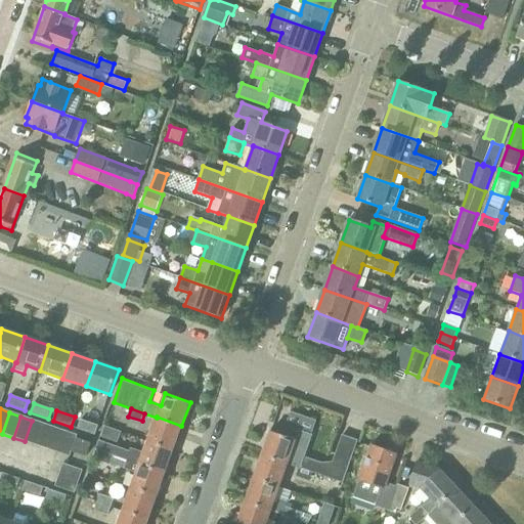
[(157,417),(157,418),(148,440),(173,449),(181,426),(157,417)]
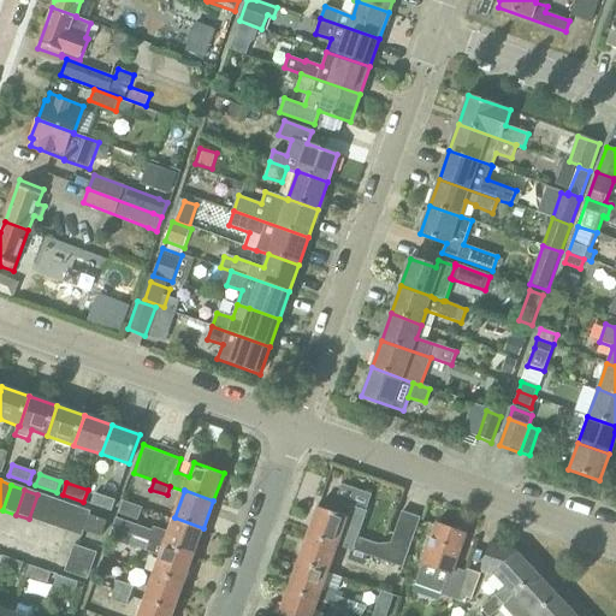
[(116,501),(95,493),(90,504),(112,511),(116,501)]
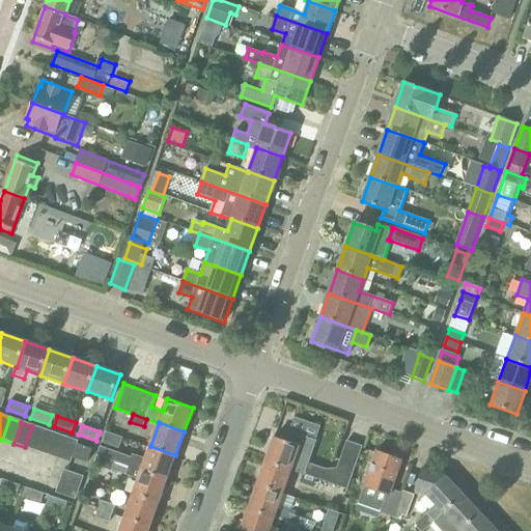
[(25,447),(36,451),(44,429),(32,426),(25,447)]
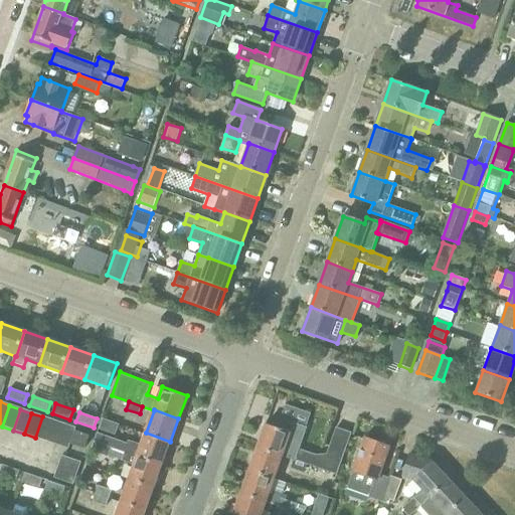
[(46,442),(53,420),(42,416),(35,438),(46,442)]
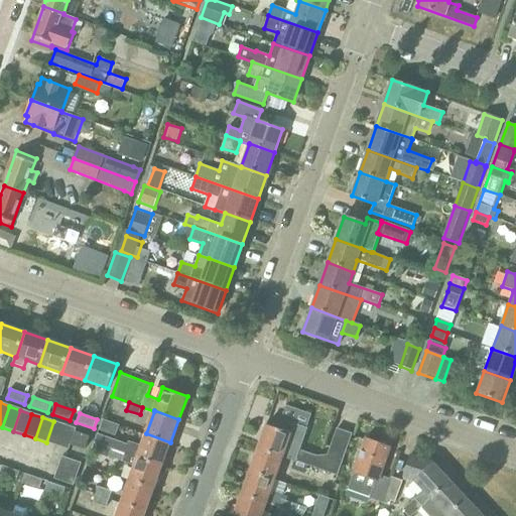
[(299,452),(308,428),(280,419),(277,429),(266,425),(257,448),(282,458),(294,462),(307,467),(307,466),(337,477),(346,454),(331,448),(328,457),(315,458),(299,452)]
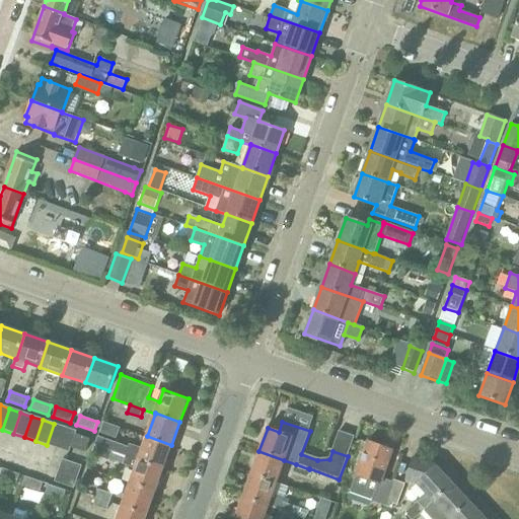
[(58,449),(65,428),(54,424),(47,445),(58,449)]
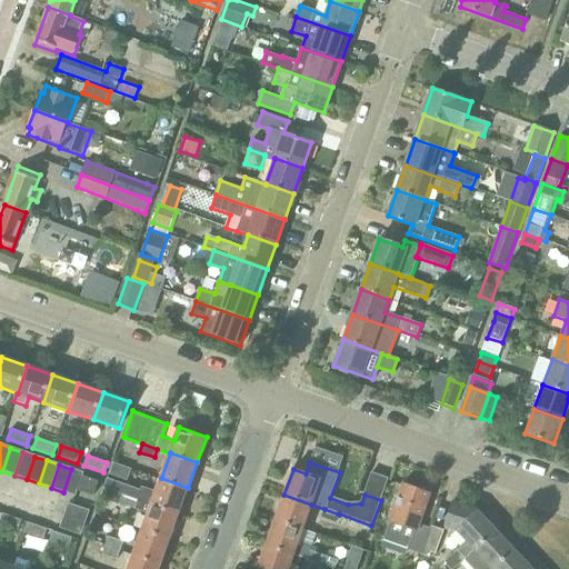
[(77,490),(82,477),(83,473),(71,469),(63,492),(76,497),(77,490)]
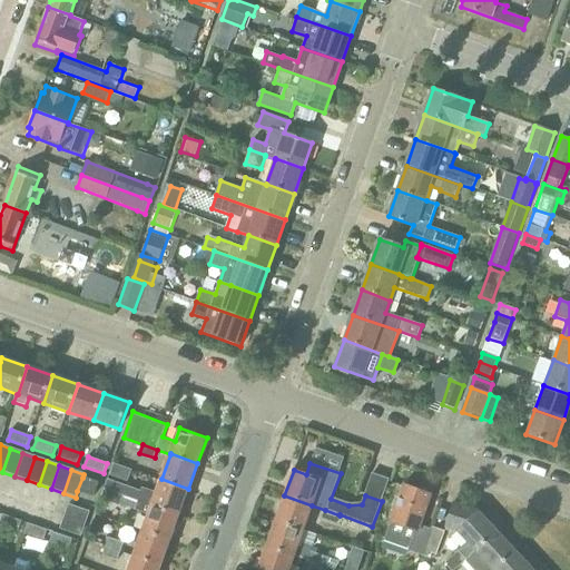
[(77,491),(94,497),(98,483),(82,478),(77,491)]
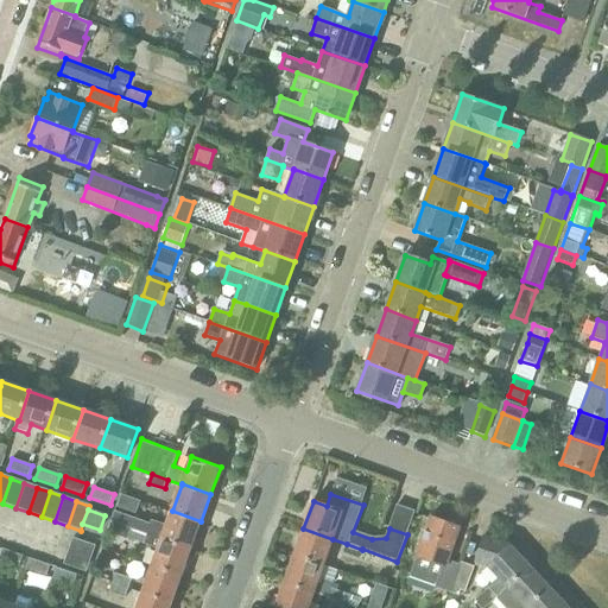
[(111,523),(132,530),(133,527),(191,548),(201,521),(172,511),(166,527),(152,523),(152,524),(115,511),(111,523)]
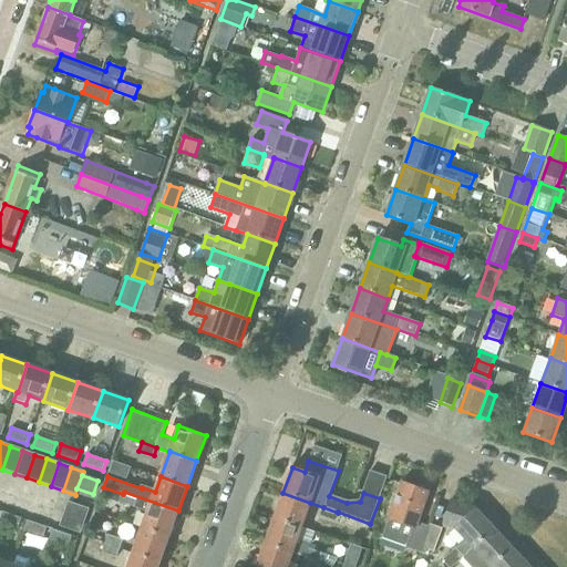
[(389,519),(382,539),(420,553),(430,525),(429,526),(419,523),(429,493),(401,482),(388,519),(389,519)]
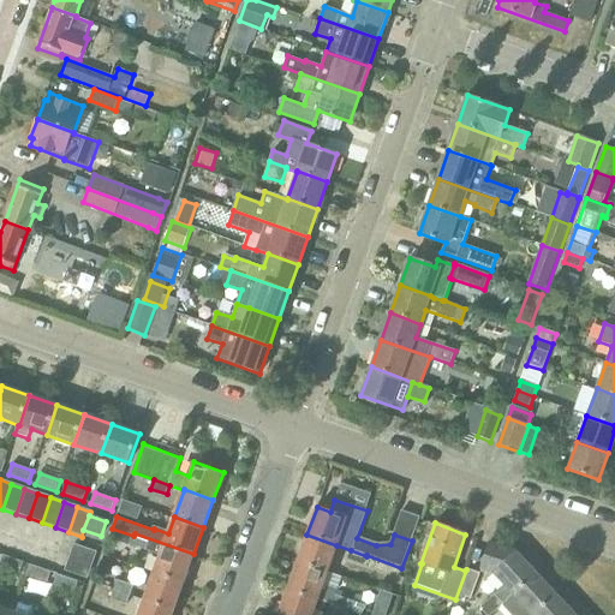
[(131,543),(161,554),(155,571),(184,581),(193,554),(135,533),(133,536),(131,543)]
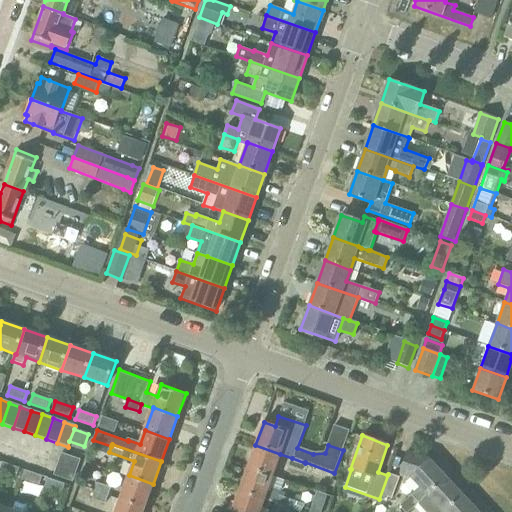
[(247,468),(272,477),(280,454),(255,445),(247,468)]
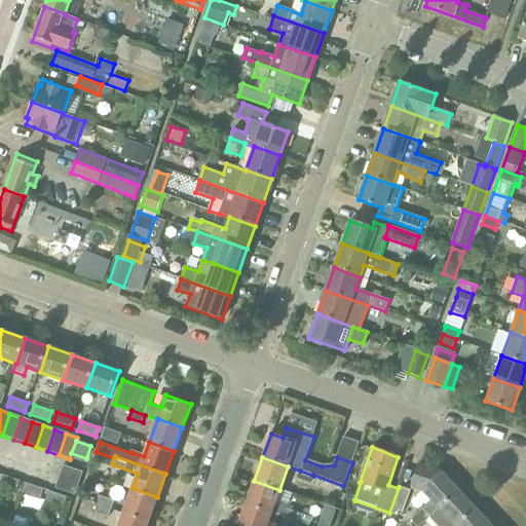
[(420,490),(431,501),(411,520),(416,525),(420,525),(428,519),(427,518),(456,491),(439,473),(418,464),(410,486),(420,490)]
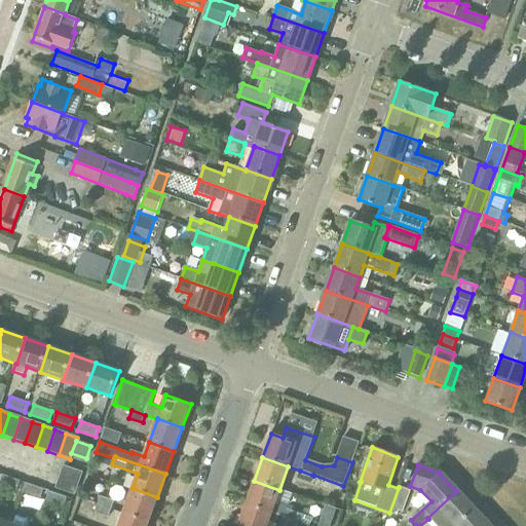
[(82,473),(63,465),(59,477),(78,484),(82,473)]
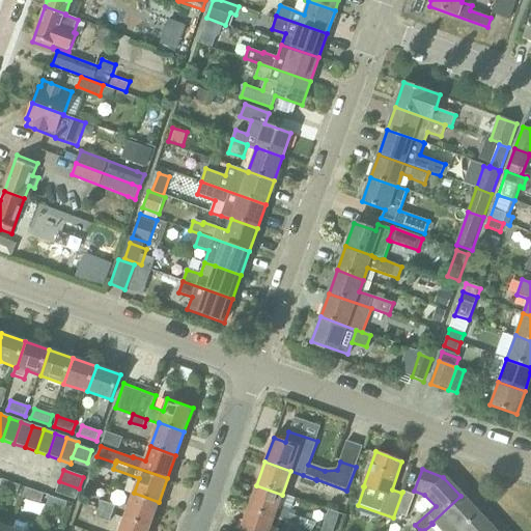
[(300,483),(313,487),(316,480),(303,475),(300,483)]
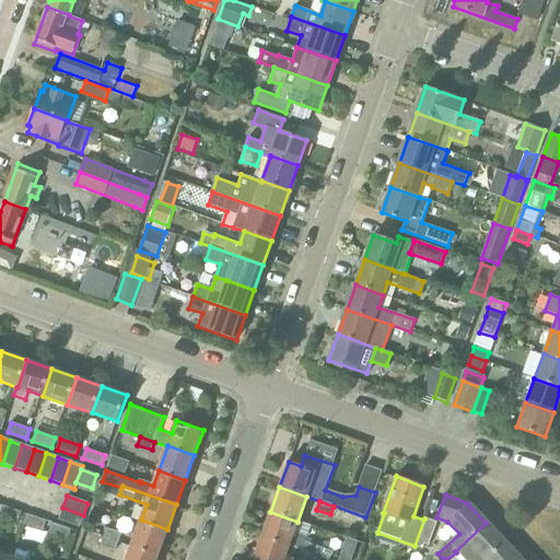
[(0,513),(0,515),(19,522),(21,513),(2,506),(0,513)]
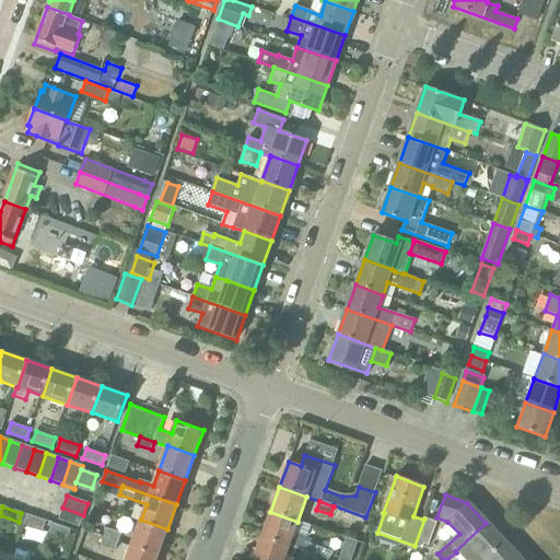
[(62,508),(58,520),(79,527),(83,515),(62,508)]
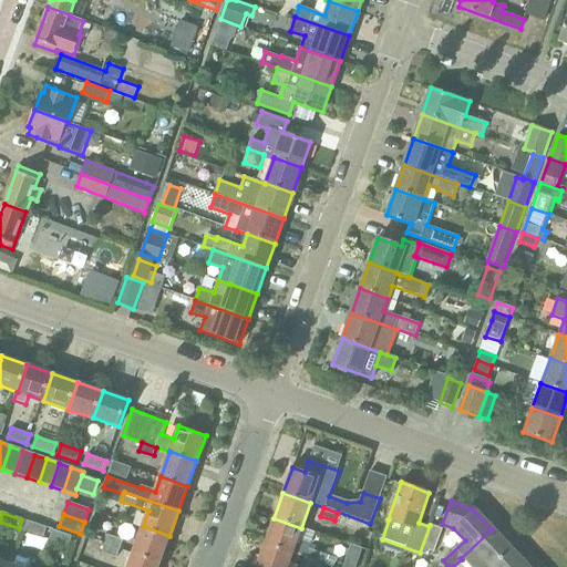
[(292,553),(320,563),(332,566),(333,566),(337,558),(310,549),(316,533),(301,528),(274,518),(265,543),(292,553)]
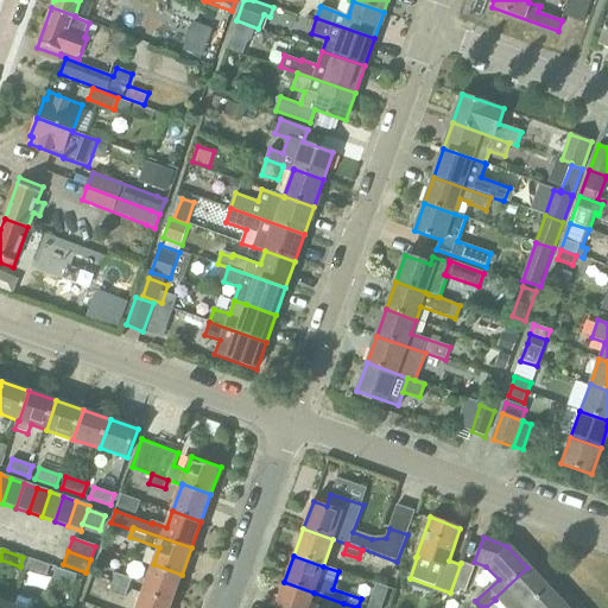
[(30,559),(26,569),(46,576),(50,567),(30,559)]
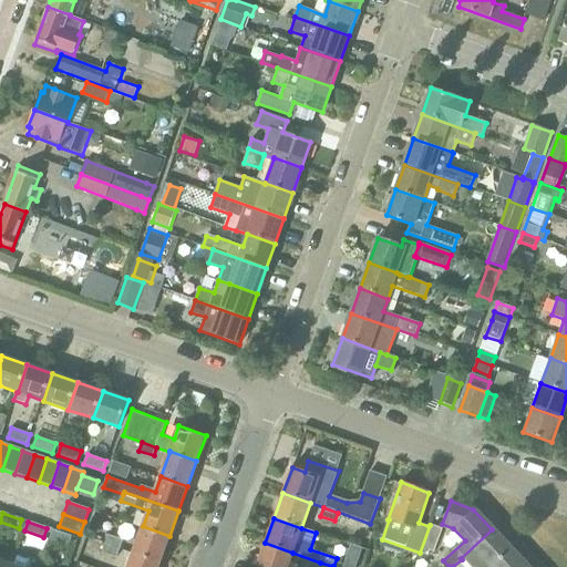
[(441,529),(430,525),(420,553),(426,556),(429,550),(433,552),(441,529)]
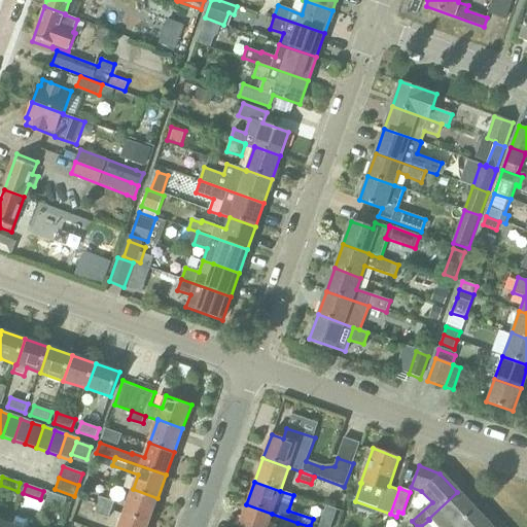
[(157,498),(133,489),(125,513),(149,522),(157,498)]
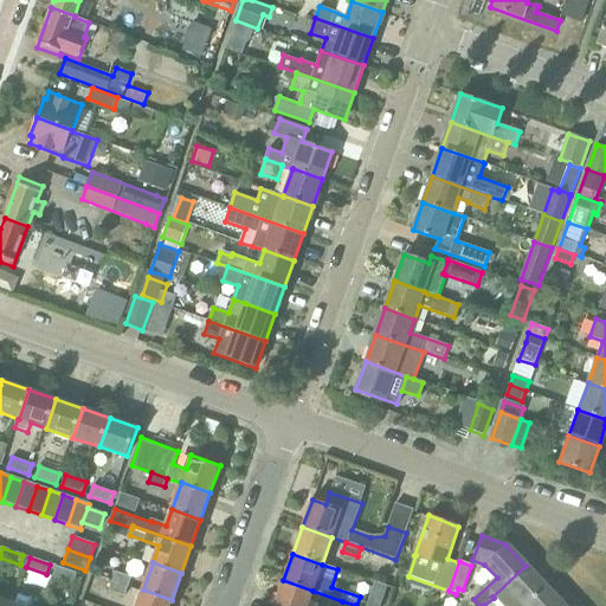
[(492,597),(494,598),(501,605),(524,605),(546,586),(526,566),(492,597)]
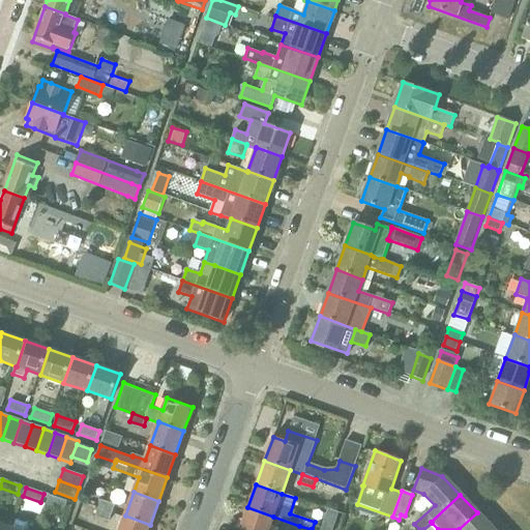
[(50,496),(47,504),(64,510),(67,502),(50,496)]
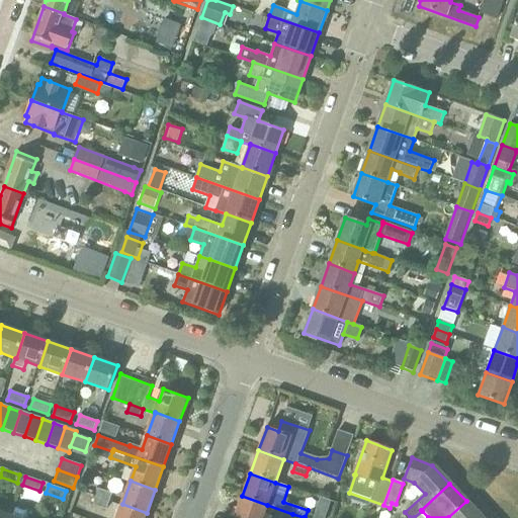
[(107,509),(112,494),(99,489),(93,505),(107,509)]
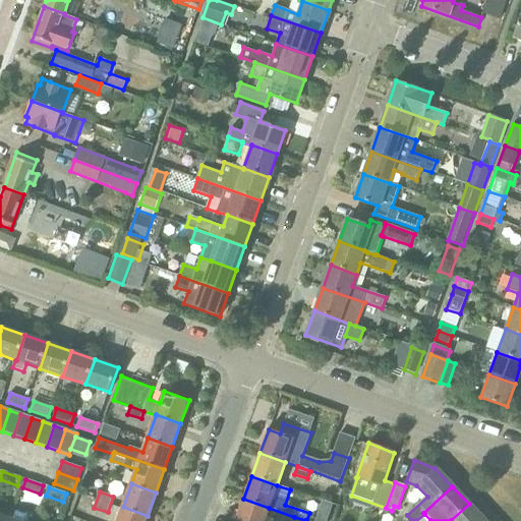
[(243,499),(235,520),(264,520),(266,516),(281,520),(292,520),(294,517),(269,508),(243,499)]
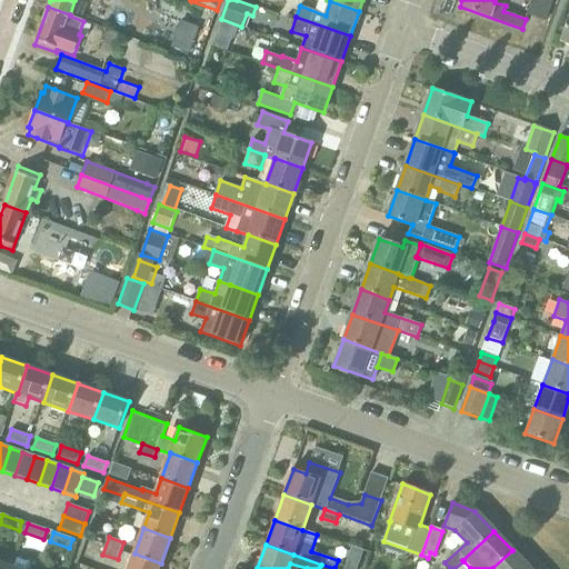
[(529,568),(512,550),(492,568),(529,568)]
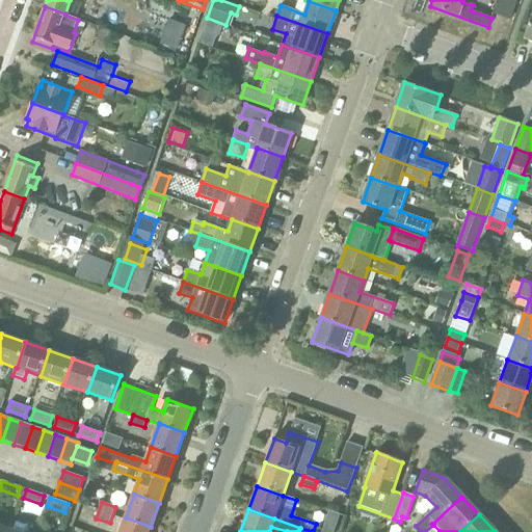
[(120,531),(149,531),(151,527),(126,517),(120,531)]
